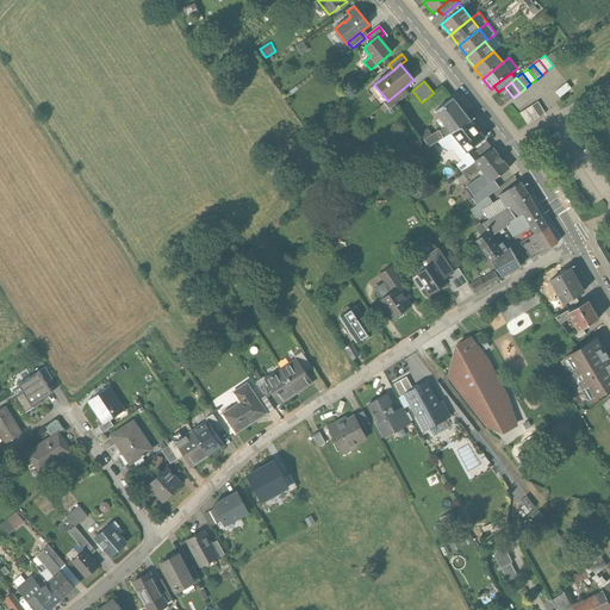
[(505,87),(499,91),(509,101),(514,98),(505,87)]
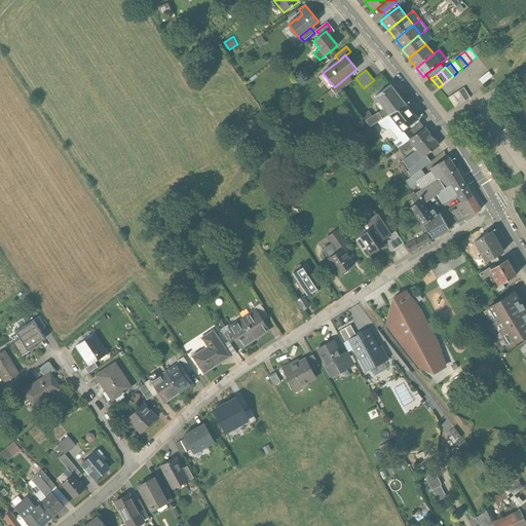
[(345,78),(334,87),(334,86),(332,87),(337,94),(349,83),(345,78)]
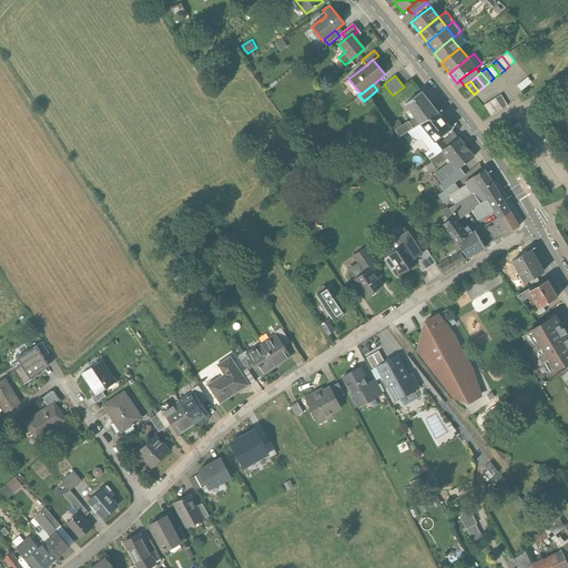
[(422,92),(406,104),(409,110),(406,113),(412,120),(397,130),(396,128),(394,129),(399,137),(438,113),(422,92)]
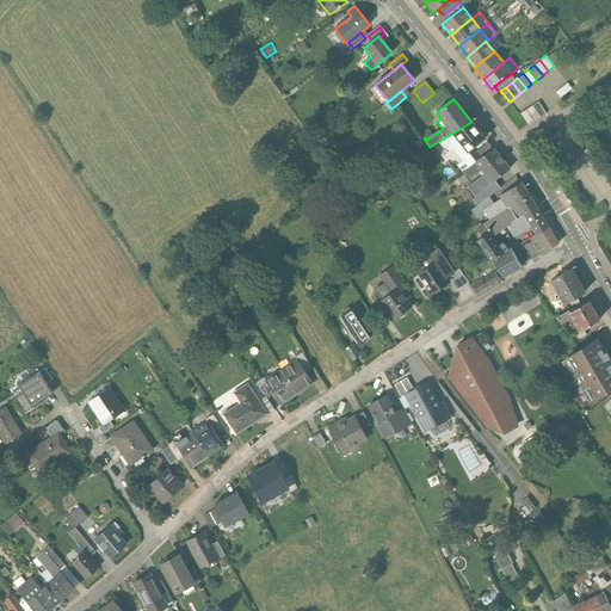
[(538,103),(532,106),(541,118),(547,115),(538,103)]
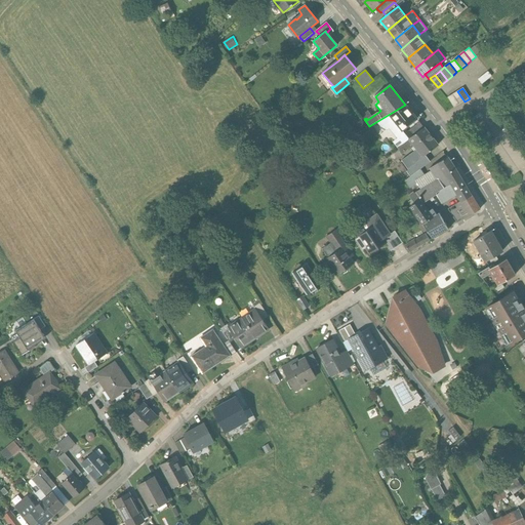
[(452,94),(447,97),(454,108),(459,105),(452,94)]
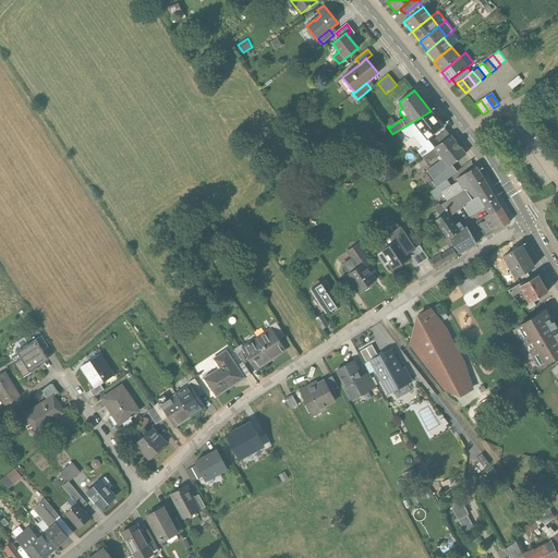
[(431,111),(401,129),(403,131),(405,133),(412,136),(414,135),(421,144),(443,126),(431,111)]
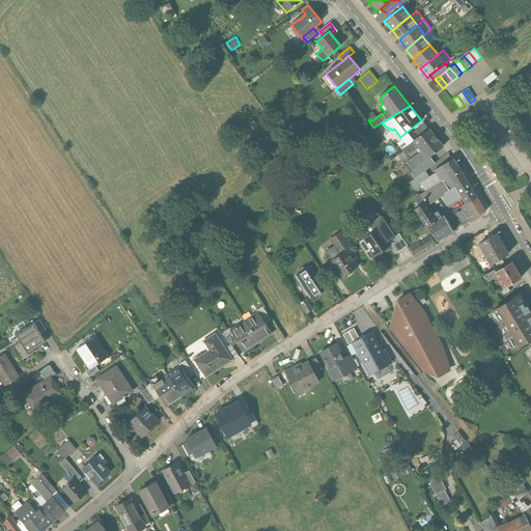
[(428,130),(424,123),(412,134),(416,139),(428,130)]
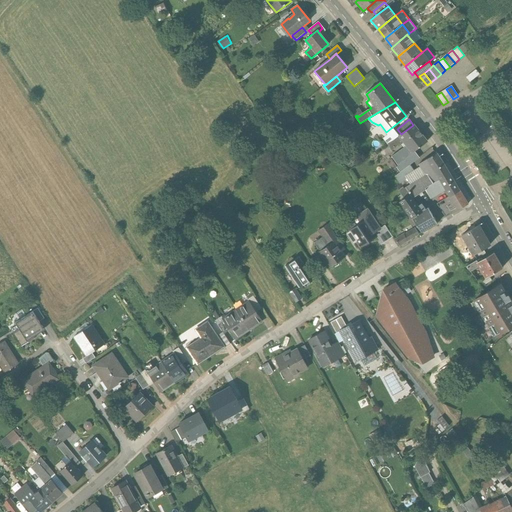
[(401,134),(386,144),(391,150),(401,143),(400,141),(401,140),(406,146),(391,157),(398,166),(405,161),(403,160),(414,152),(427,142),(414,125),(413,125),(401,134)]
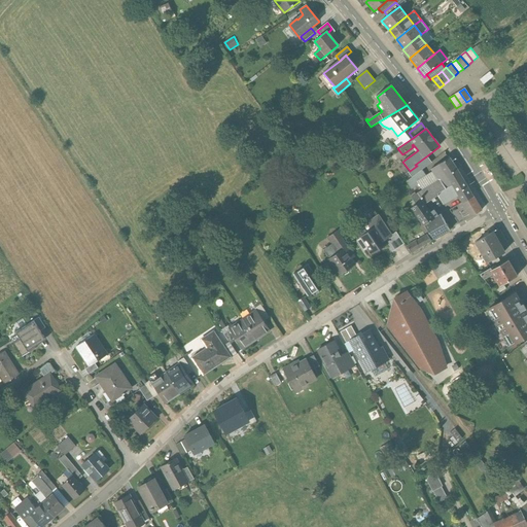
[(426,156),(415,165),(417,166),(410,171),(408,172),(412,177),(421,170),(431,163),(426,156)]
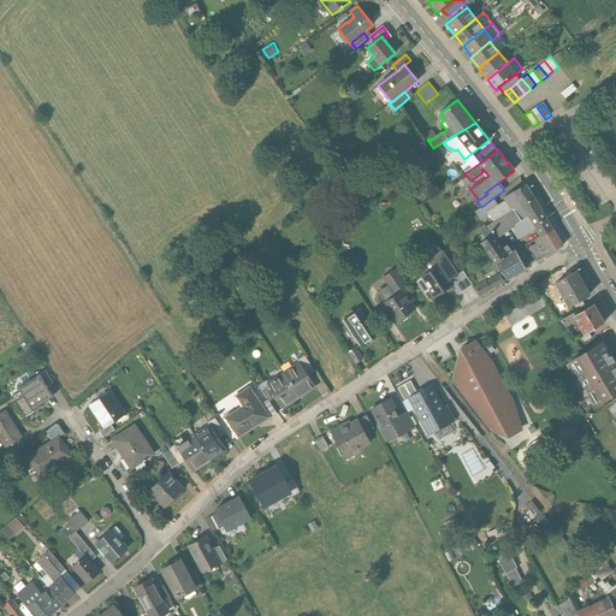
[(534,199),(526,184),(504,199),(514,212),(521,221),(528,218),(534,225),(546,218),(534,199)]
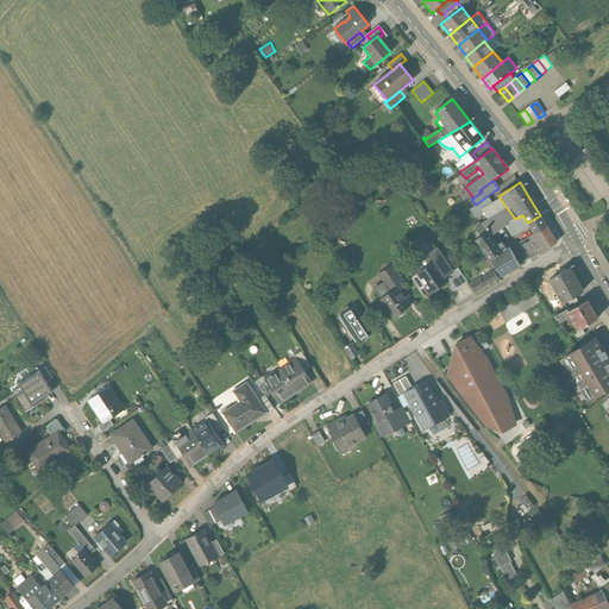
[(487,196),(469,211),(475,218),(493,206),(487,196)]
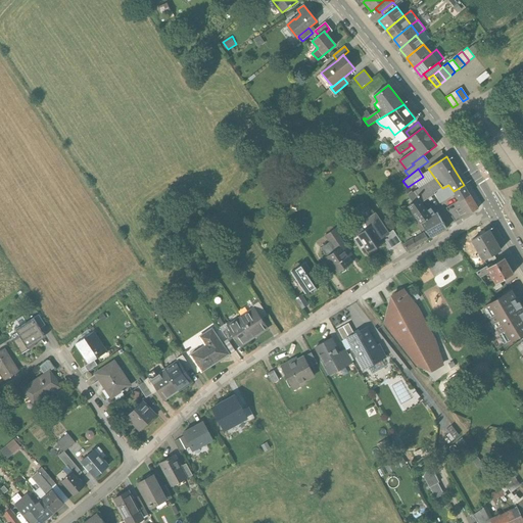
[(436,180),(412,195),(409,191),(406,193),(413,202),(418,199),(419,198),(421,202),(435,194),(434,192),(442,188),(436,180)]
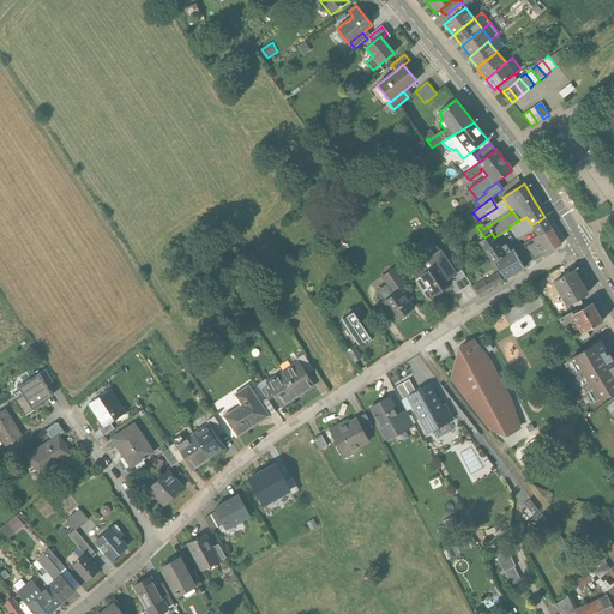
[(519,221),(510,226),(511,228),(518,239),(534,228),(533,224),(527,217),(519,221)]
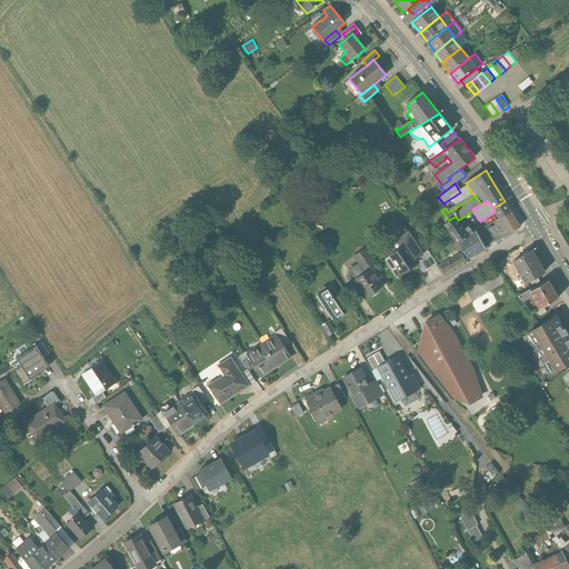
[(505,201),(493,208),(495,211),(499,219),(511,212),(505,201)]
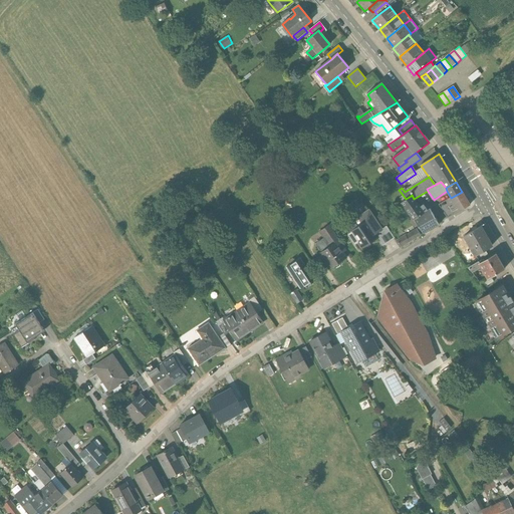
[(451,198),(445,201),(446,203),(448,202),(450,206),(450,207),(454,214),(470,205),(462,192),(451,198)]
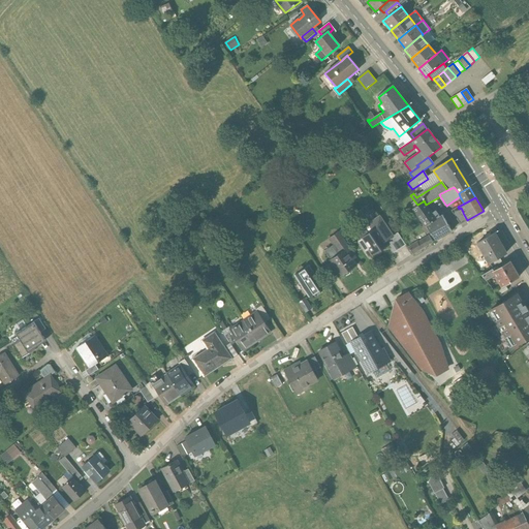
[(436,220),(423,201),(417,205),(413,208),(417,215),(426,226),(436,220)]
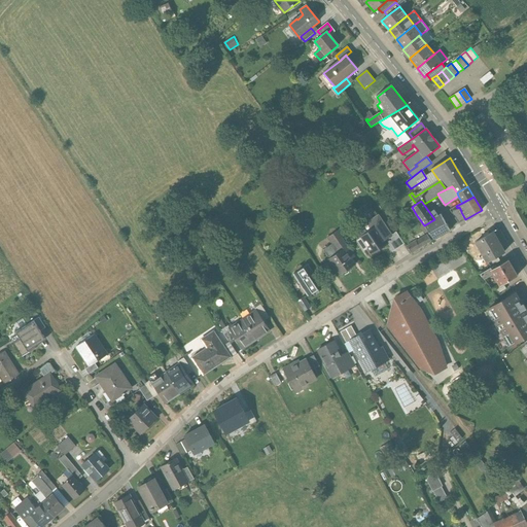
[(456,206),(450,210),(458,224),(465,219),(461,212),(461,211),(459,207),(457,208),(456,206)]
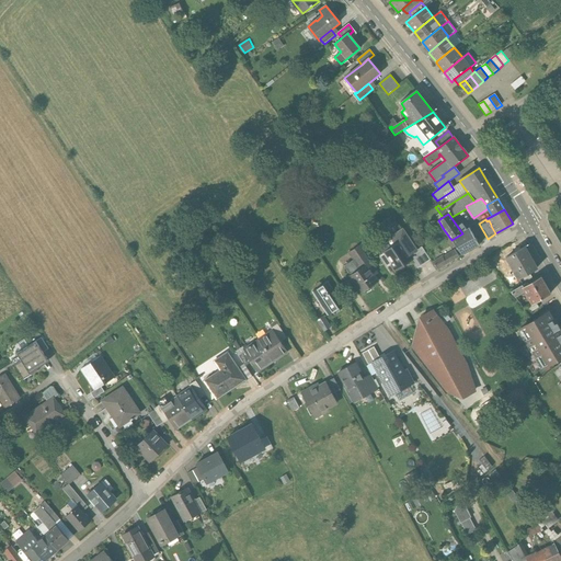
[(407,226),(400,230),(407,240),(413,236),(407,226)]
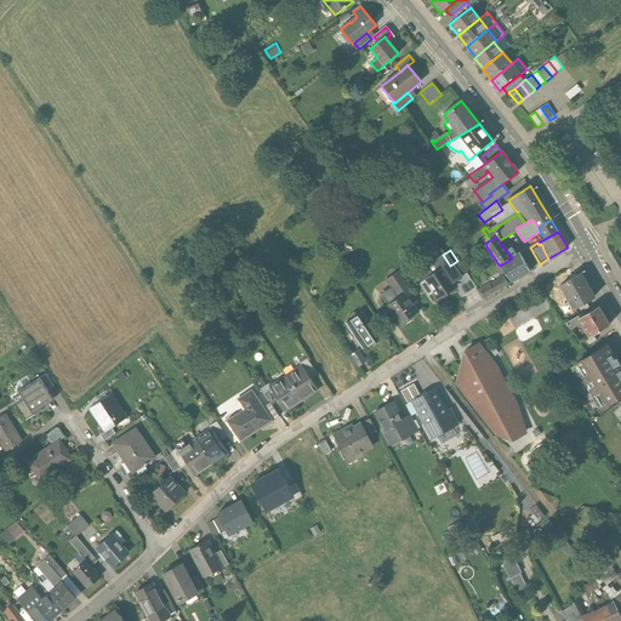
[(512,258),(500,266),(511,283),(516,279),(527,273),(530,272),(519,254),(512,258)]
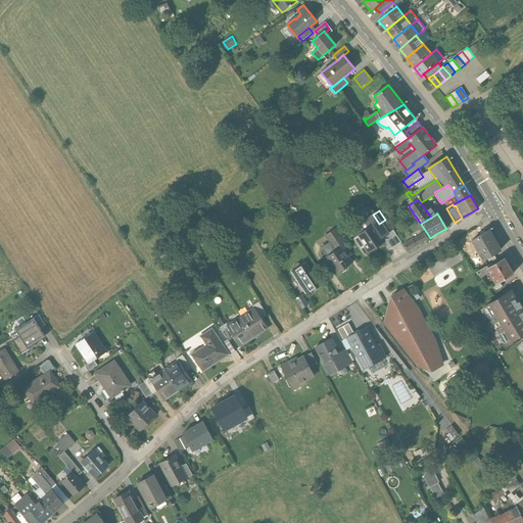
[(384,241),(373,226),(354,238),(362,248),(365,245),(369,251),(384,241)]
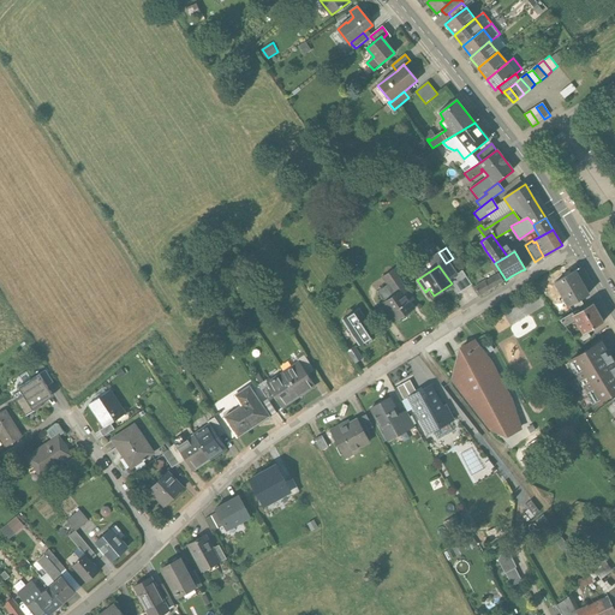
[(395,269),(383,276),(388,285),(389,284),(396,293),(401,291),(402,291),(406,288),(399,276),(400,276),(395,269)]
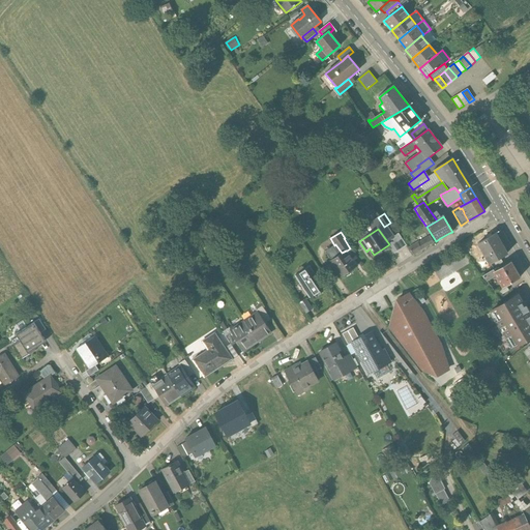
[(507,255),(495,234),(478,244),(490,264),(507,255)]
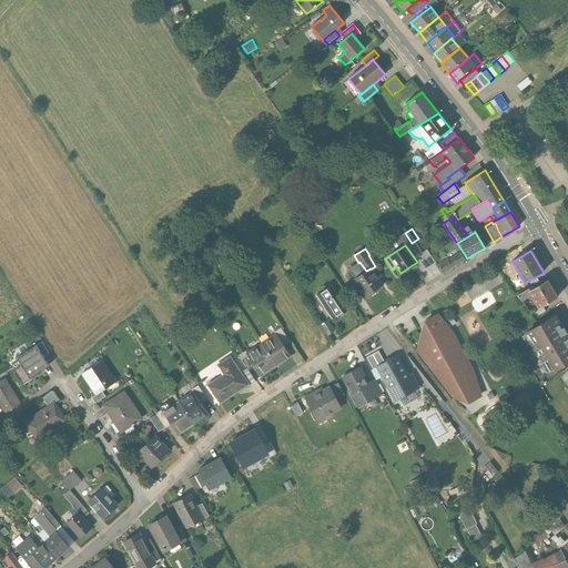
[(460,253),(449,260),(448,259),(438,265),(443,273),(464,260),(460,253)]
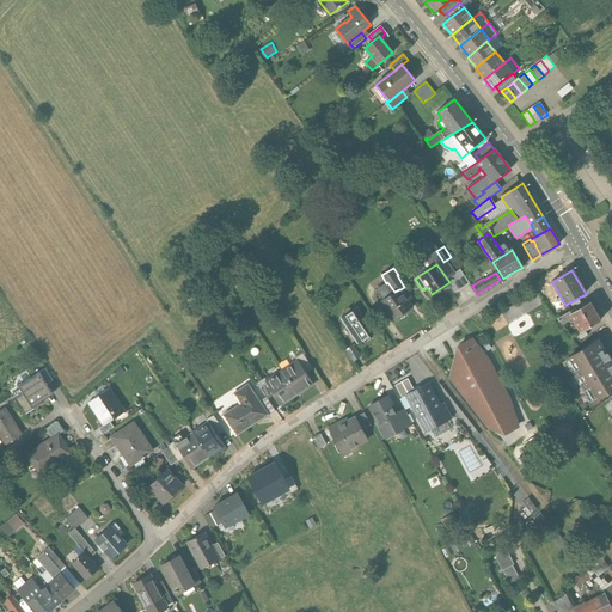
[(386,283),(375,291),(381,300),(395,292),(387,282),(386,283)]
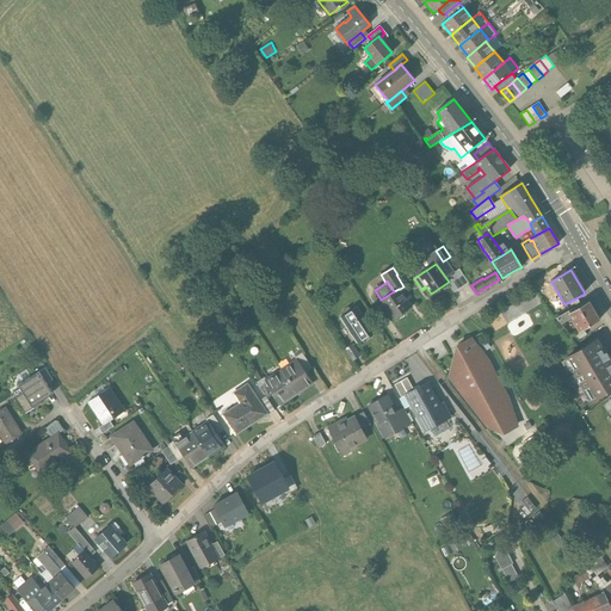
[(394,291),(381,300),(394,319),(411,307),(407,300),(411,297),(403,287),(400,289),(399,289),(394,291)]
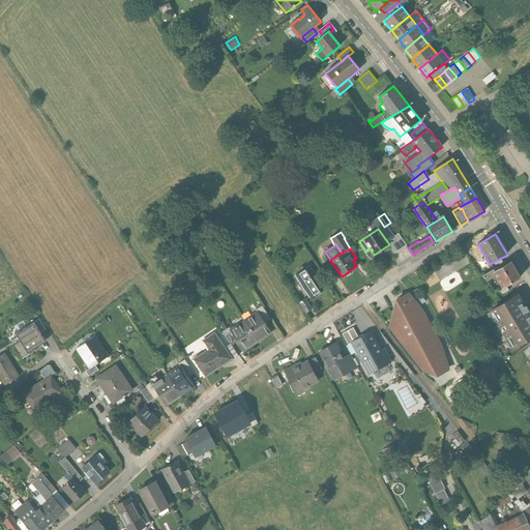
[(511,262),(494,271),(493,270),(482,275),(486,282),(496,275),(503,288),(506,287),(521,278),(511,262)]
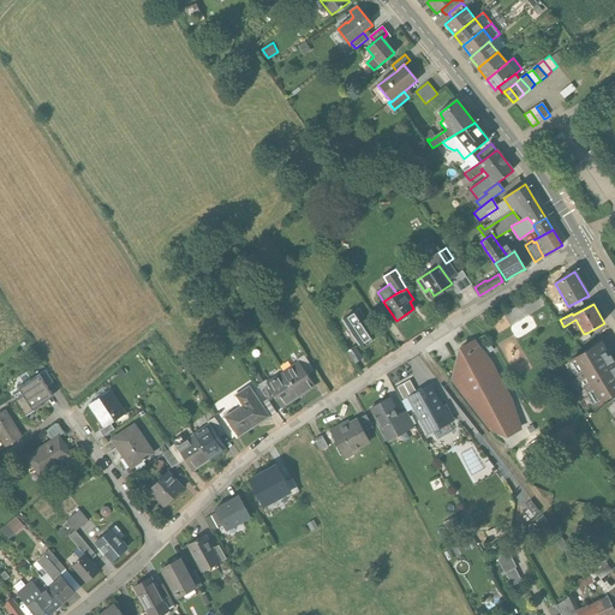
[(376,334),(359,309),(342,320),(359,346),(364,342),(366,345),(372,341),(371,338),(376,334)]
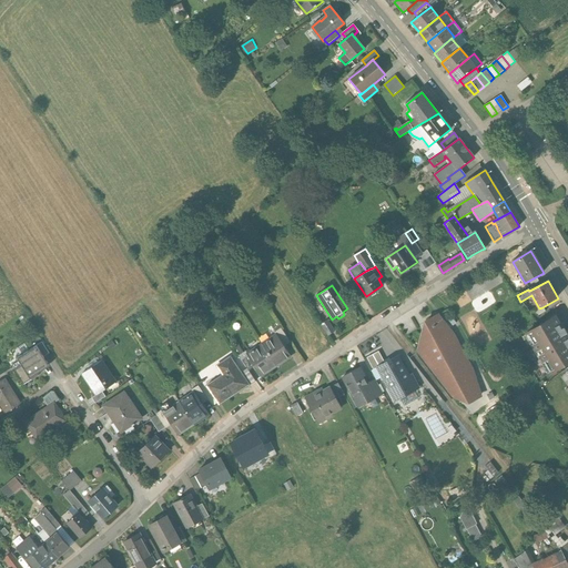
[(543,307),(531,314),(535,318),(546,312),(543,307)]
